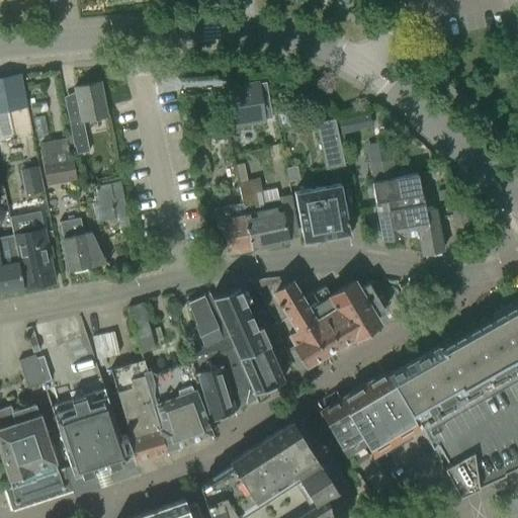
[(0,77),(0,110),(25,106),(19,75),(0,77)]
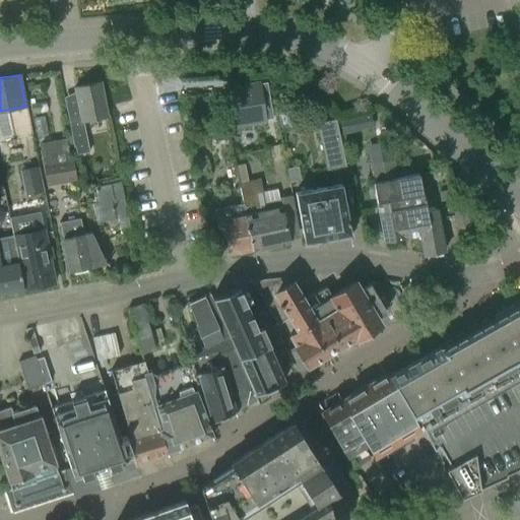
[(69,124),(73,147),(74,147),(76,154),(88,152),(82,121),(107,116),(100,82),(74,87),(81,122),(69,124)]
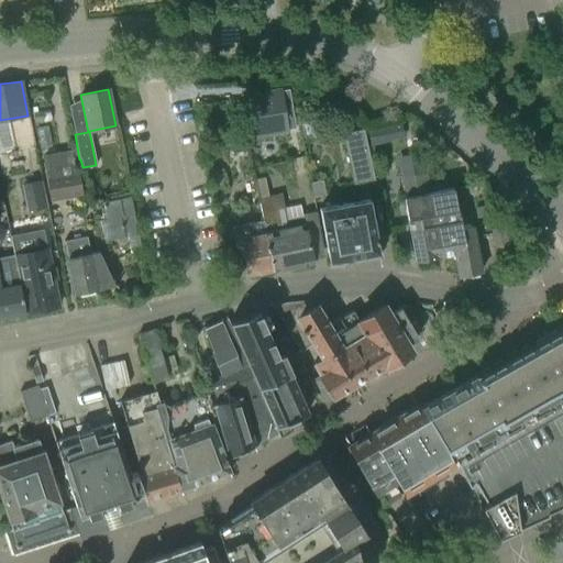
[(286,91),(241,101),(250,140),(295,130),(286,91)]
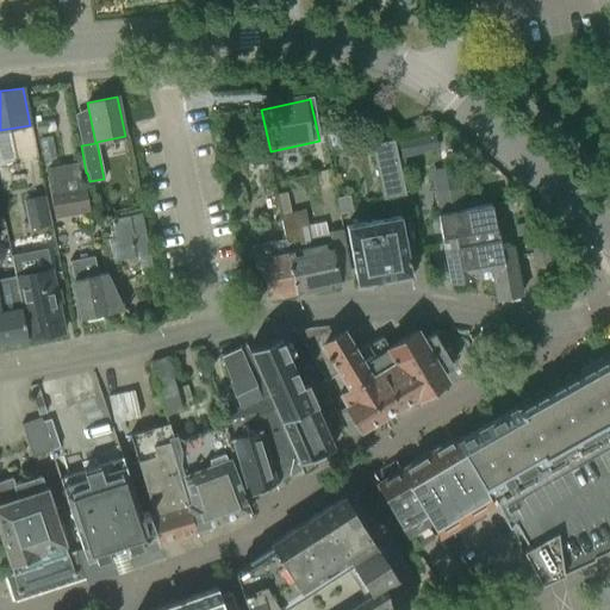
[(372,144),(384,198),(405,193),(393,139),(372,144)]
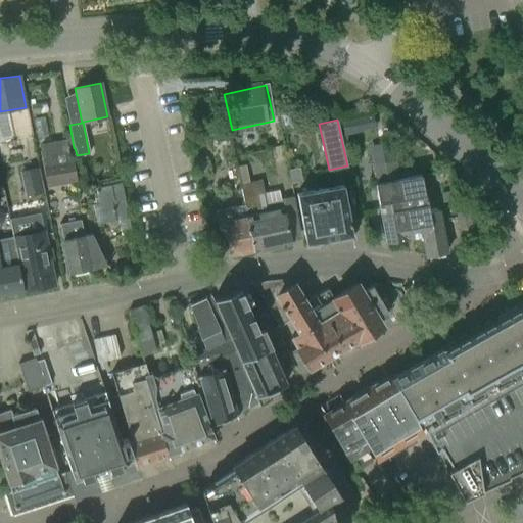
[(66,137),(41,142),(45,165),(42,165),(46,185),(76,180),(73,160),(69,160),(66,137)]
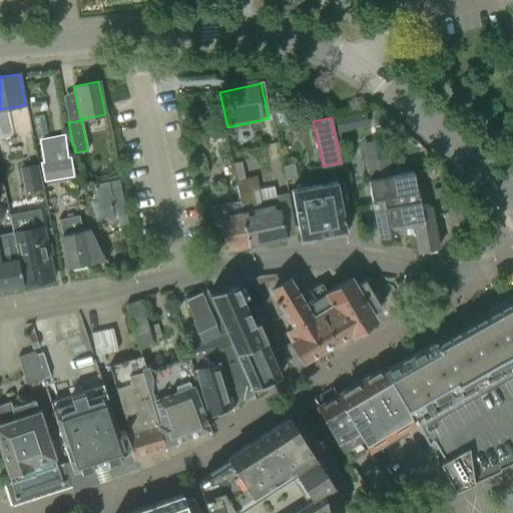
[(19,168),(24,193),(43,189),(37,164),(19,168)]
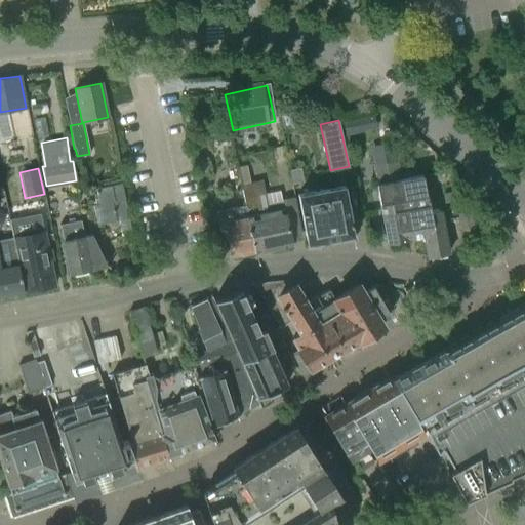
[(289,170),(291,184),(301,182),(299,169),(289,170)]
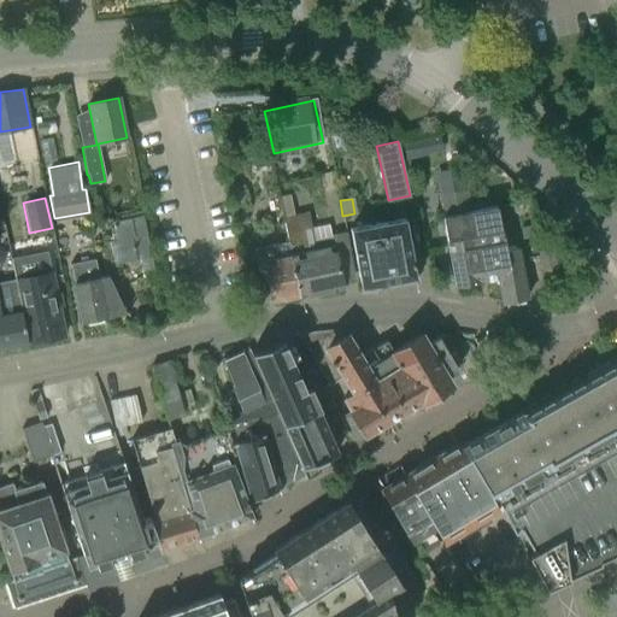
[(471,211),(485,280),(498,277),(503,303),(527,298),(516,236),(510,238),(511,248),(504,251),(497,206),(471,211)]
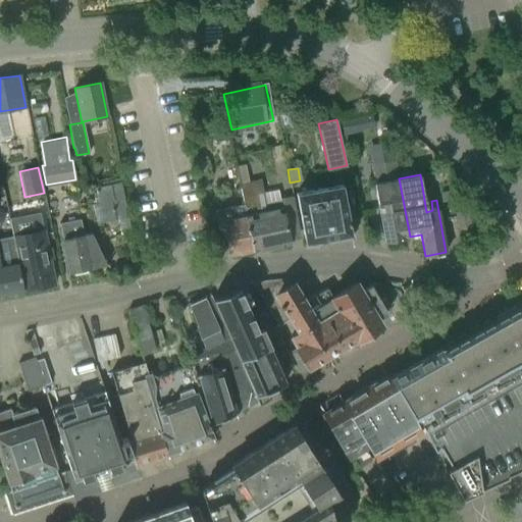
[(406,238),(410,237),(399,178),(374,184),(385,243),(406,240),(406,238)]
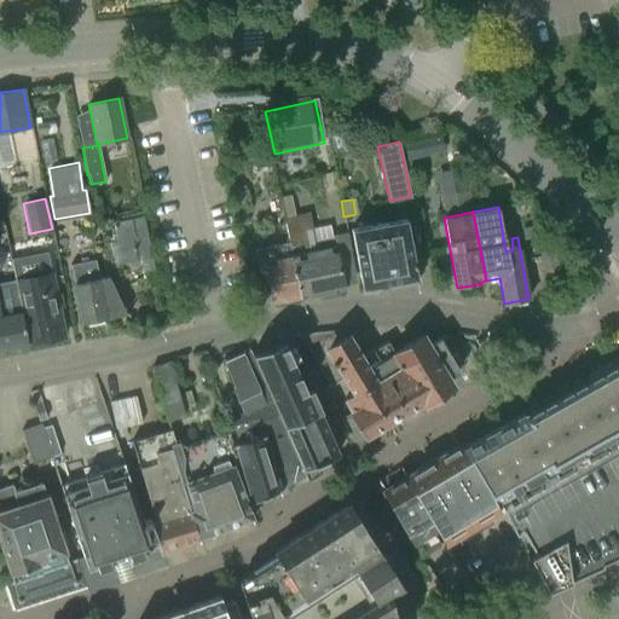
[(343,289),(330,224),(312,227),(308,213),(284,218),(289,243),(291,256),(290,256),(299,299),(343,289)]
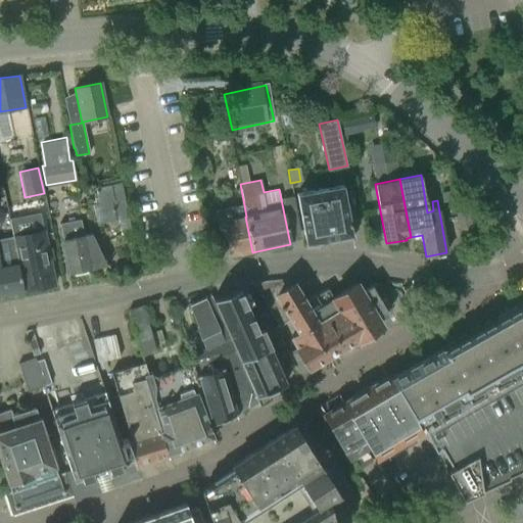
[(98,204),(93,205),(97,224),(119,220),(121,231),(131,229),(125,198),(122,183),(95,188),(98,204)]
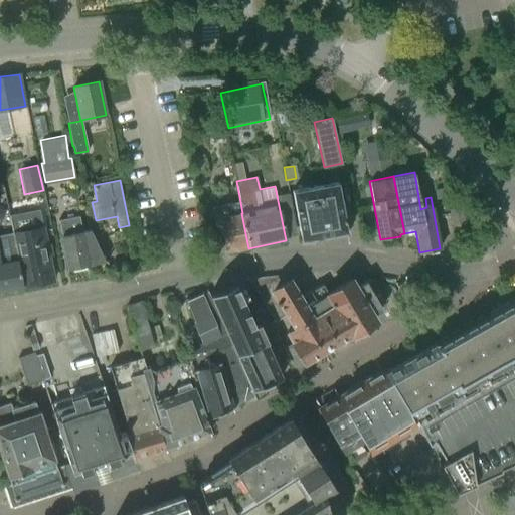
[(311,237),(346,231),(338,182),(292,190),(301,240),(311,238),(311,237)]
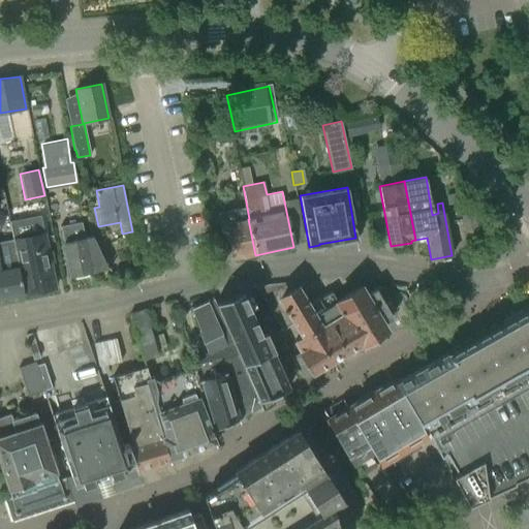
[(249,219),(247,208),(218,214),(222,232),(227,231),(234,259),(255,255),(248,219),(249,219)]
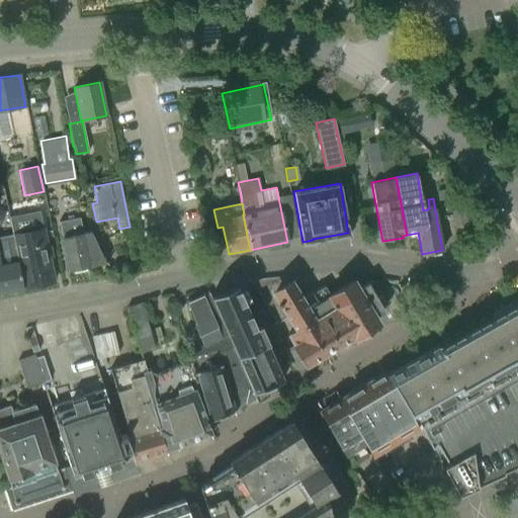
[(452,210),(455,227),(466,225),(463,208),(452,210)]
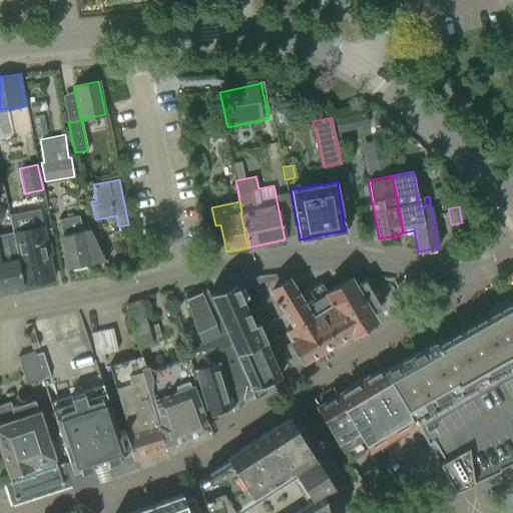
[(61,235),(68,268),(89,264),(89,263),(104,260),(89,229),(82,231),(80,219),(61,222),(64,234),(61,235)]
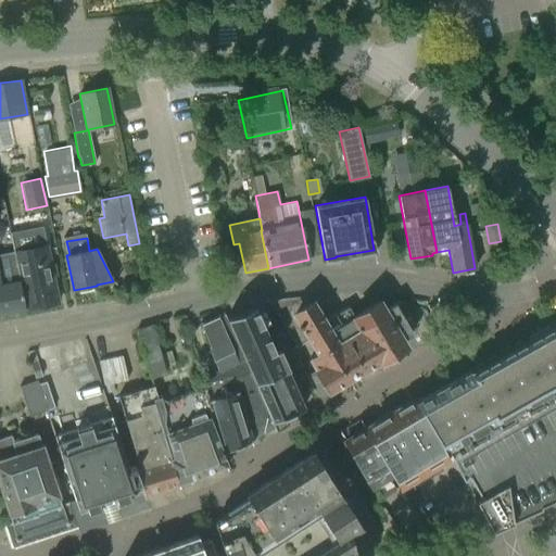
[(0,313),(58,302),(46,245),(13,252),(20,280),(0,283),(0,313)]
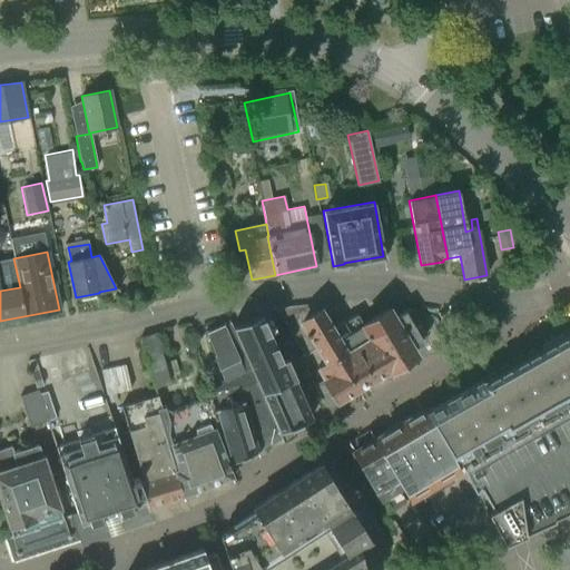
[(315,386),(325,403),(335,397),(336,400),(352,390),(356,395),(372,386),(375,391),(390,382),(387,377),(411,363),(408,357),(415,353),(410,345),(424,336),(425,333),(412,310),(409,308),(394,317),(389,310),(363,325),(356,314),(332,328),(320,310),(316,312),(312,305),(277,308),(304,354),(316,347),(325,362),(317,366),(324,377),(323,379),(324,381),(315,386)]
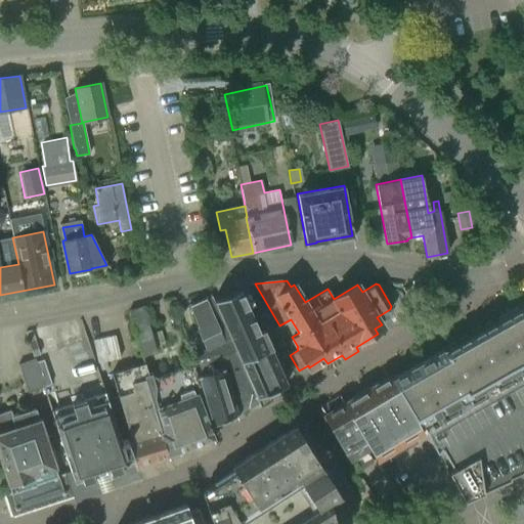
[(523,281),(522,282),(523,286),(523,289),(449,333),(451,336),(397,368),(425,427),(429,425),(464,500),(510,479),(510,478),(523,471),(523,281)]
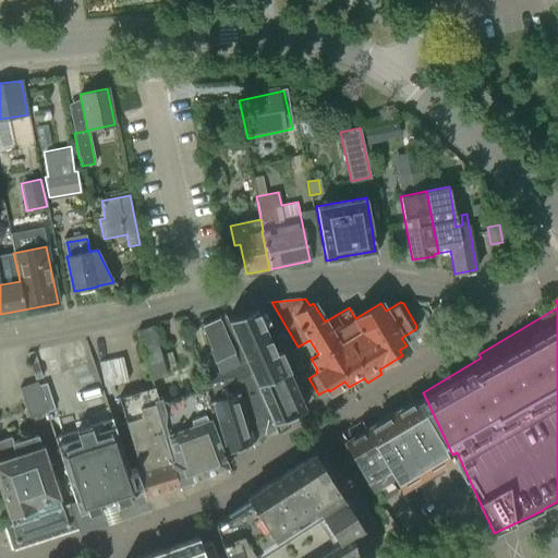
[(263,304),(226,317),(239,347),(274,424),(312,403),(291,367),(295,365),(289,353),(284,355),(264,314),(266,312),(263,304)]
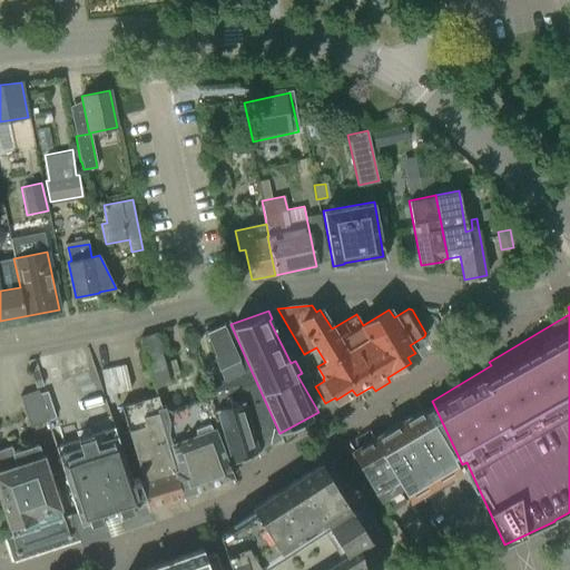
[(210,395),(209,395),(218,428),(220,428),(231,462),(282,439),(279,433),(266,404),(249,372),(251,372),(244,354),(231,324),(206,334),(215,356),(214,356),(218,370),(223,381),(217,382),(219,390),(209,392),(210,395)]
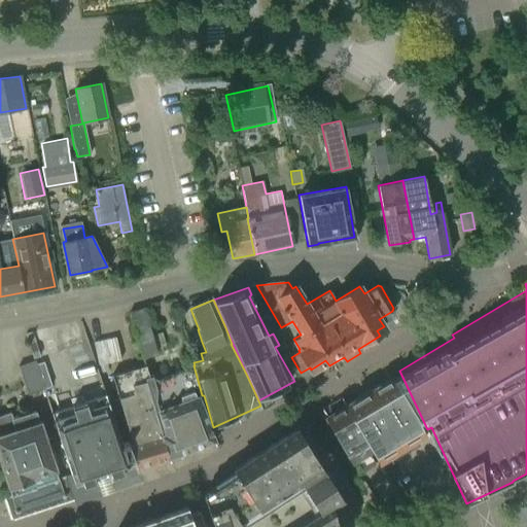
[(129,313),(142,357),(156,353),(144,309),(129,313)]
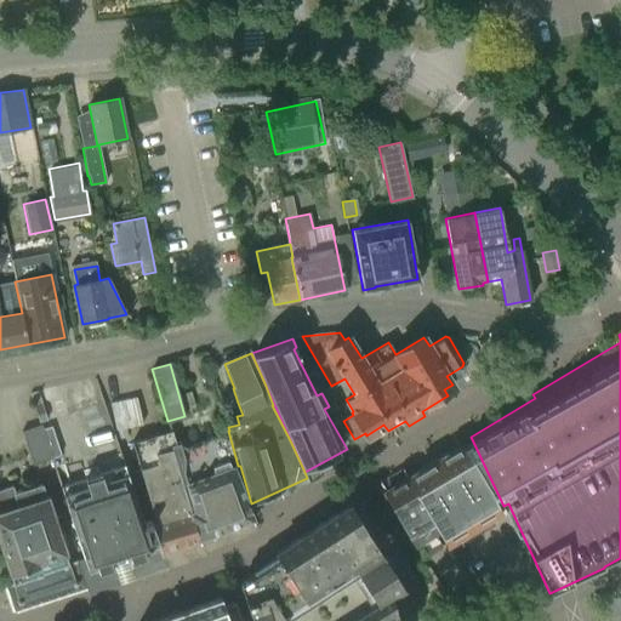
[(51,457),(50,457),(63,499),(87,570),(91,581),(153,560),(163,558),(161,557),(152,524),(151,519),(143,522),(96,379),(29,393),(39,426),(41,425),(51,457)]
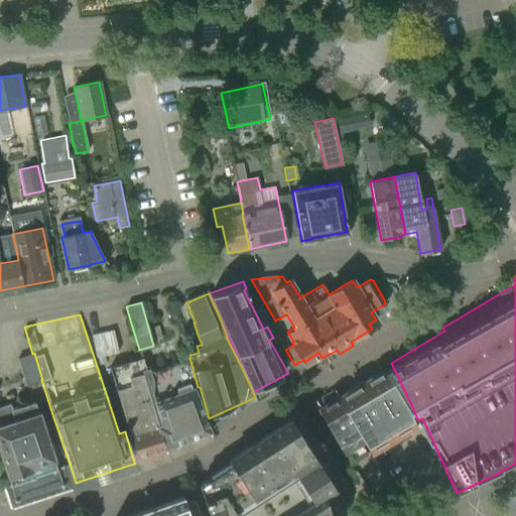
[(91,335),(96,357),(118,352),(113,331),(91,335)]
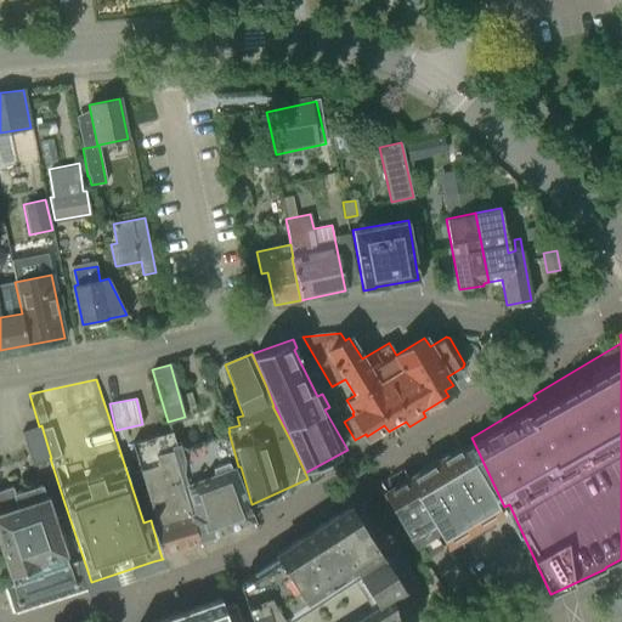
[(32,464),(50,458),(51,458),(41,425),(39,427),(21,433),(32,464)]
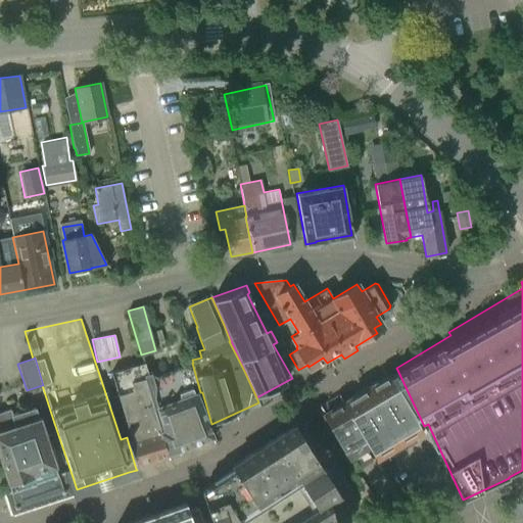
[(132,440),(128,441),(136,469),(139,468),(138,467),(170,457),(162,434),(168,432),(148,373),(145,363),(110,373),(132,440)]
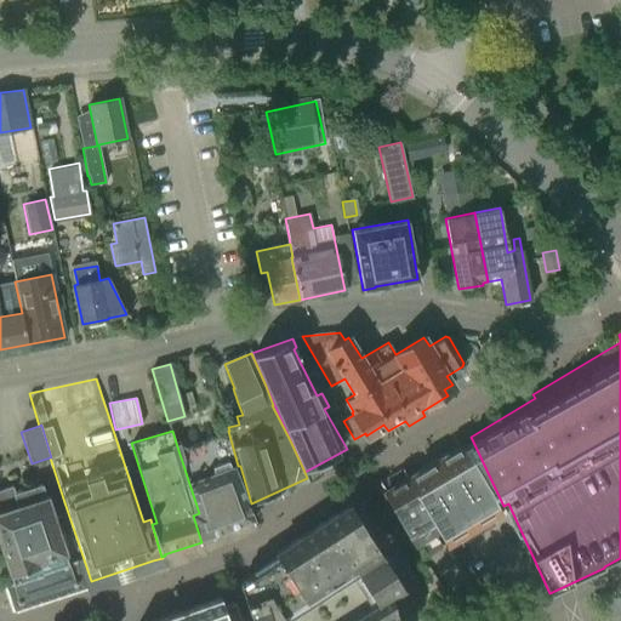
[(238,466),(228,431),(209,437),(187,446),(180,442),(176,443),(199,513),(193,516),(201,542),(204,541),(203,537),(204,537),(203,533),(214,528),(214,527),(223,523),(224,527),(246,518),(248,520),(252,518),(234,467),(238,466)]
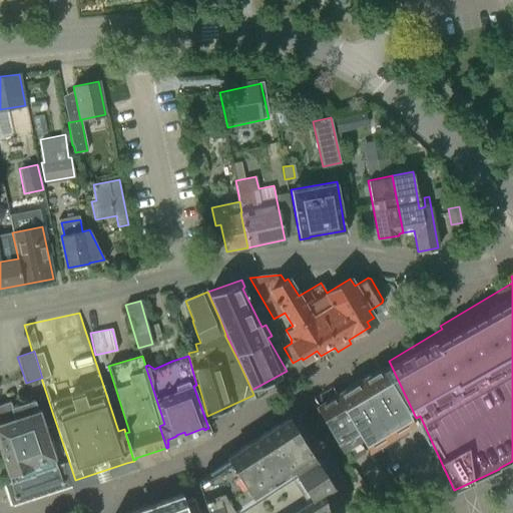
[(359,378),(340,390),(364,437),(368,446),(416,418),(389,361),(387,359),(359,378)]
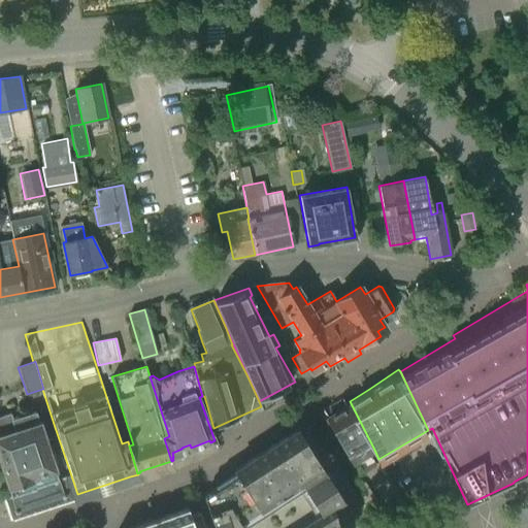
[(374,450),(350,401),(331,411),(352,454),(355,461),(364,455),(366,458),(369,456),(367,453),(374,450)]
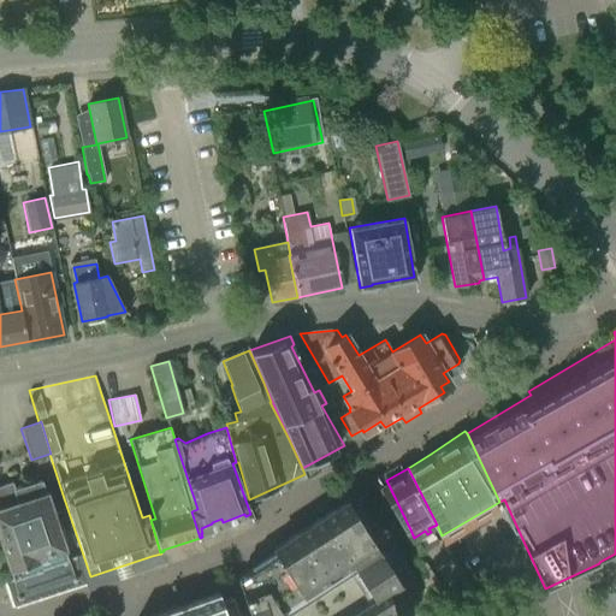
[(7,581),(15,603),(81,581),(73,558),(69,560),(64,548),(46,493),(41,480),(13,489),(12,483),(0,485),(0,538),(10,568),(13,580),(7,581)]
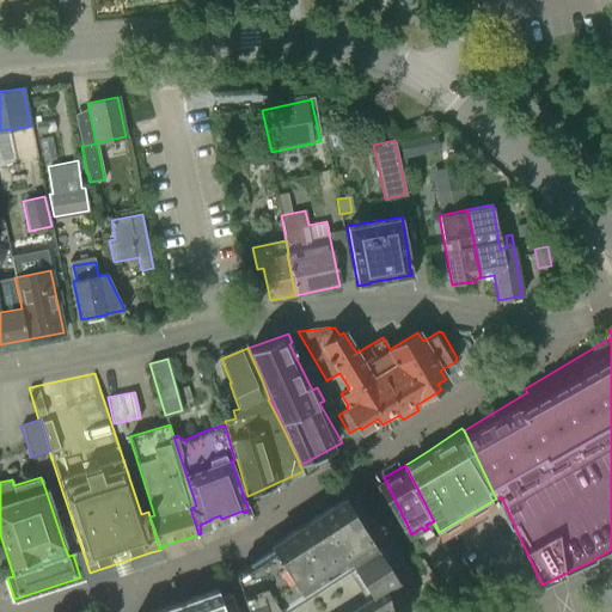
[(236,576),(248,611),(391,611),(384,586),(397,577),(349,503),(276,550),(275,549),(252,564),(250,565),(250,567),(236,576)]
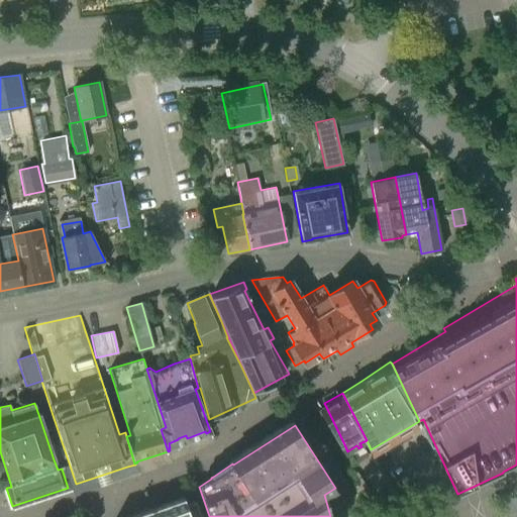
[(200,516),(195,501),(186,505),(183,497),(154,507),(156,507),(150,509),(150,511),(133,516),(130,516),(126,516),(124,516),(125,516),(124,516),(200,516)]
